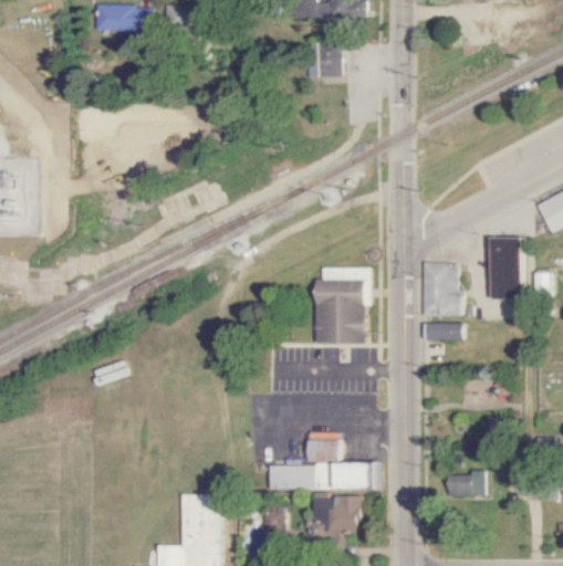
[(367,21),(366,0),(327,0),(327,2),(318,3),(319,22),(367,21)]
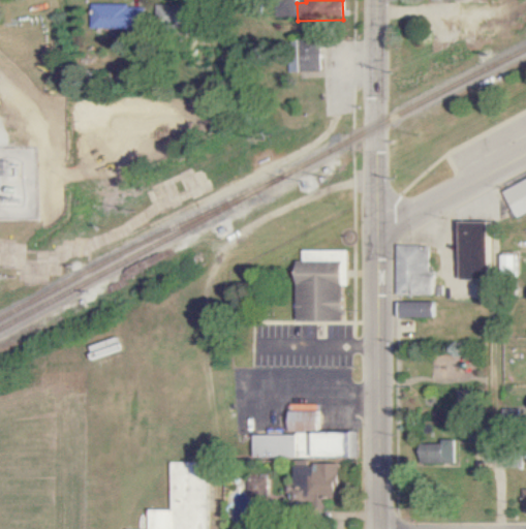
[(92,28),(146,29),(146,5),(92,4),(92,28)]
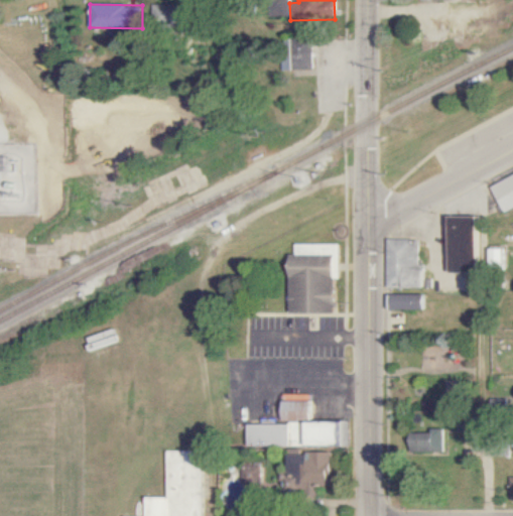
[(309,55),(294,54),(294,66),(308,66),(309,55)]
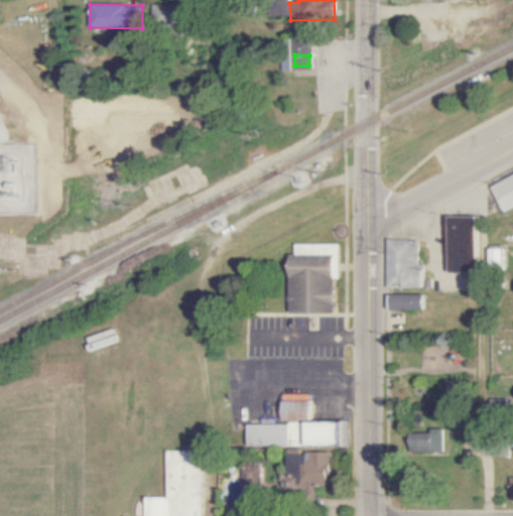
[(512,207),(512,173),(489,185),(502,212),(512,207)]
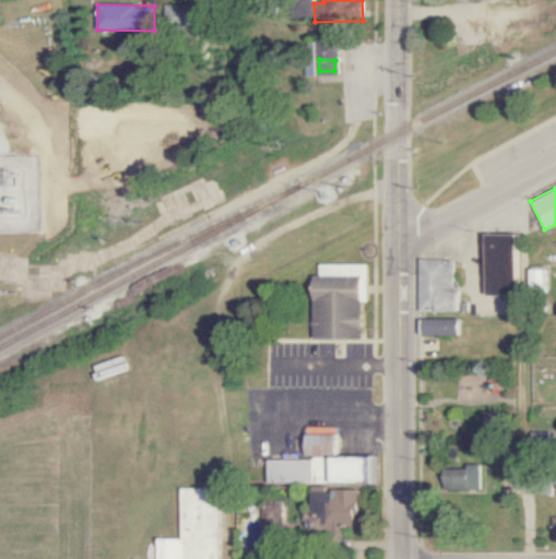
[(517,235),(484,235),(485,296),(517,296),(517,235)]
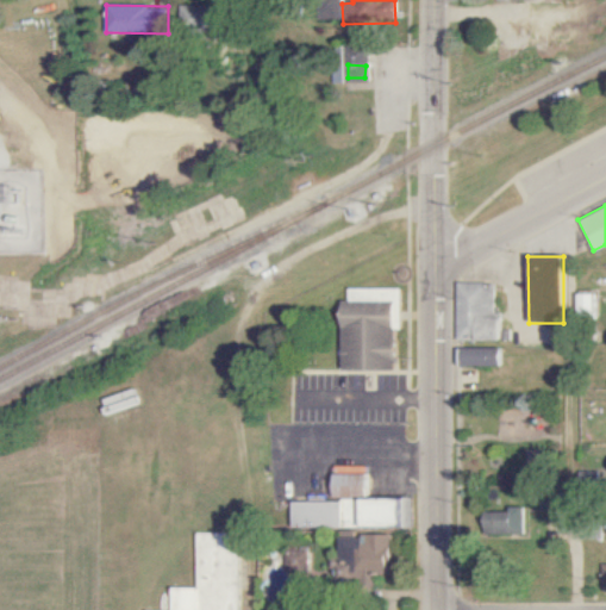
[(494,318),(493,284),(455,284),(456,341),(501,340),(501,318),(494,318)]
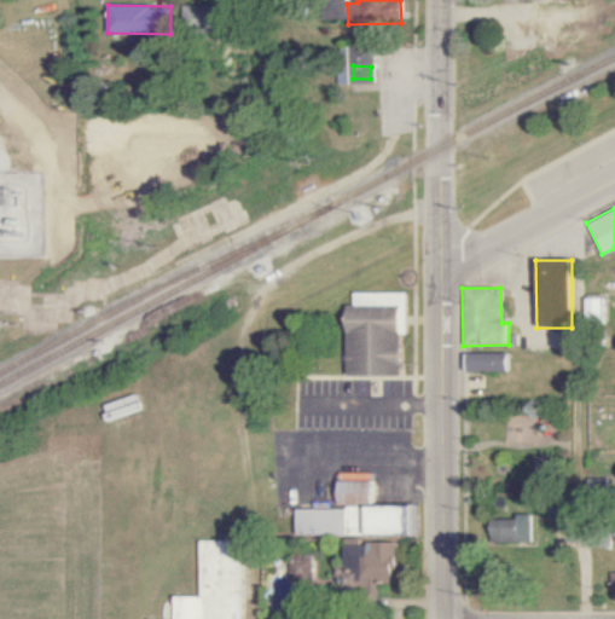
[(400,376),(402,294),(353,293),(353,306),(347,306),(347,375),(400,376)]
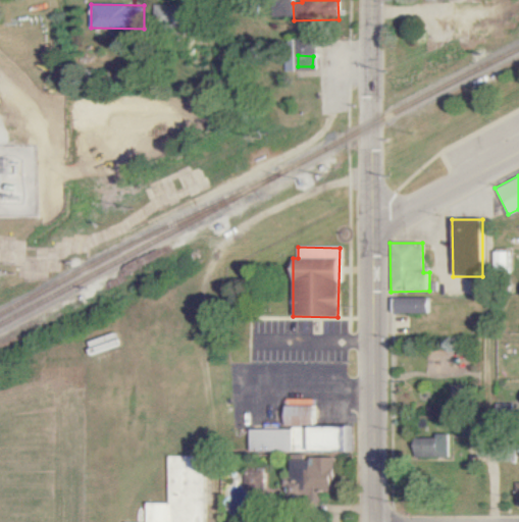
[(508,251),(496,252),(496,269),(509,268),(508,251)]
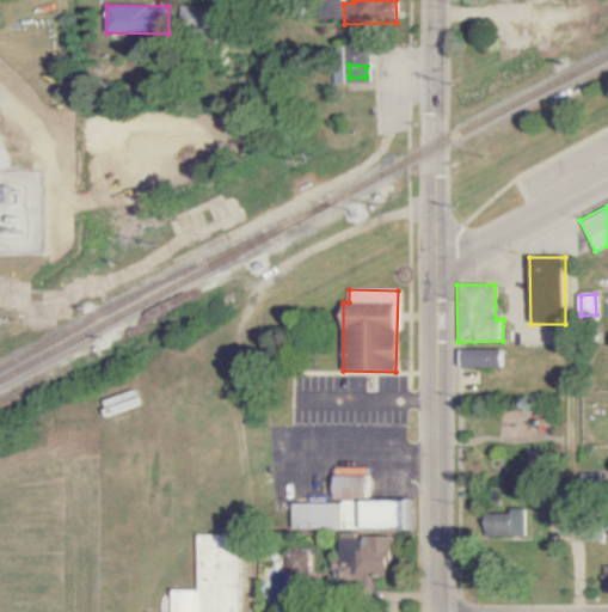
[(499,368),(499,350),(460,350),(460,367),(499,368)]
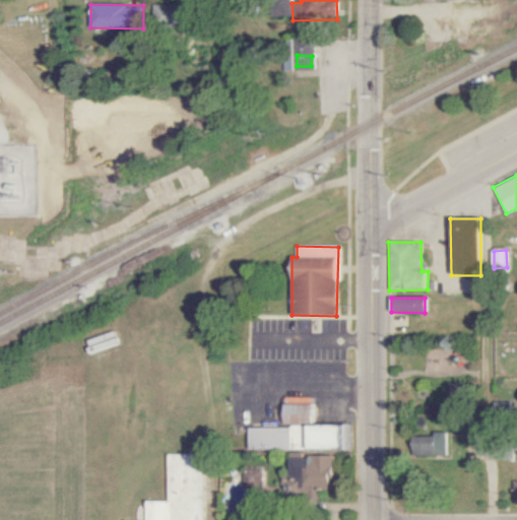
[(312,403),(283,403),(283,428),(247,428),(247,449),(345,449),(345,426),(313,426),(312,403)]
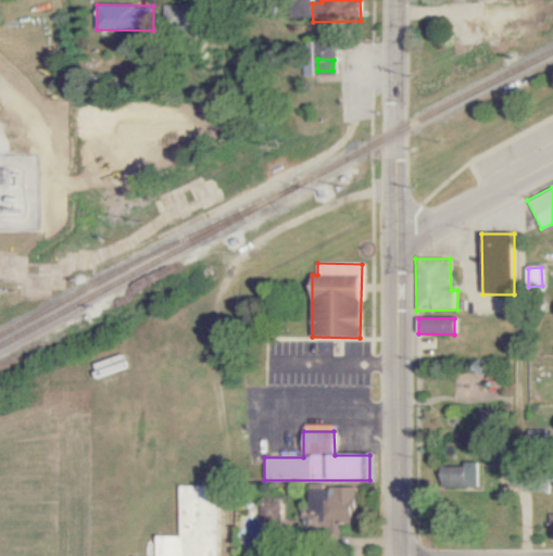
[(463,467),(441,466),(441,485),(475,487),(476,463),(463,462),(463,467)]
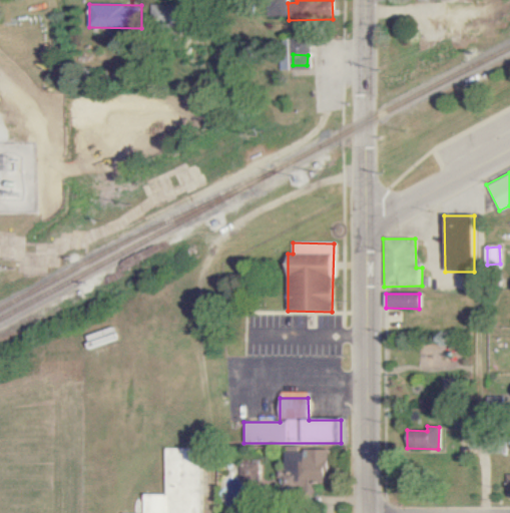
[(198,512),(198,449),(164,449),(164,495),(142,495),(141,512),(198,512)]
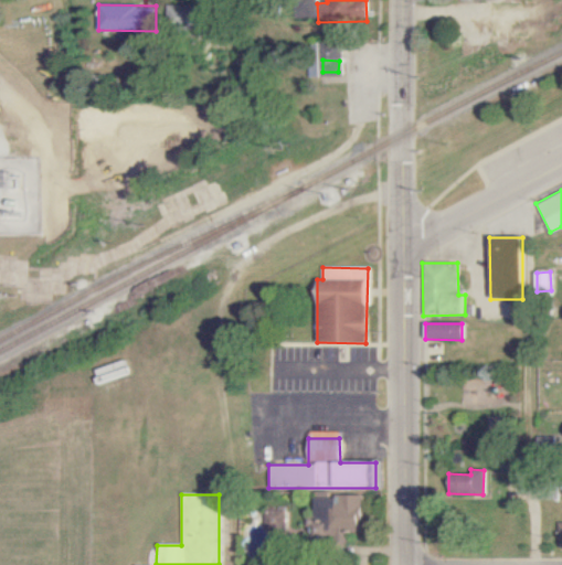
[(311,518),(306,518),(306,539),(345,539),(345,530),(361,530),(361,496),(311,496),(311,518)]
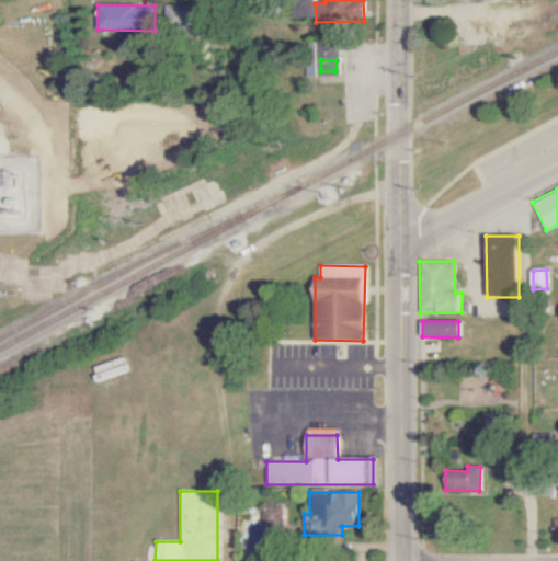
[(281,507),(260,506),(259,527),(280,527),(281,507)]
